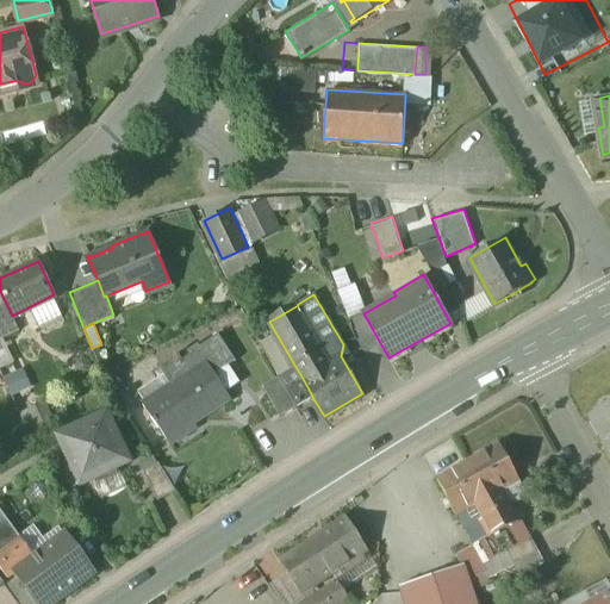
[(235,357),(218,332),(199,344),(198,342),(179,354),(178,352),(159,363),(165,372),(138,390),(144,400),(206,360),(224,388),(234,383),(235,377),(226,363),(235,357)]
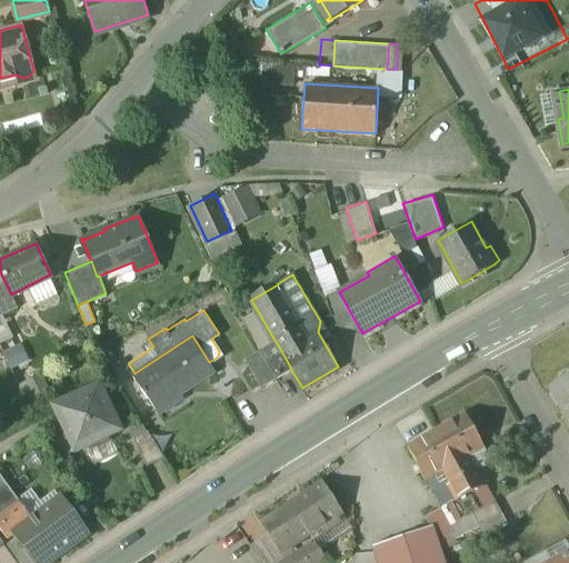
[(135,373),(132,374),(147,396),(148,395),(155,406),(179,390),(180,392),(215,370),(209,362),(192,335),(135,373)]
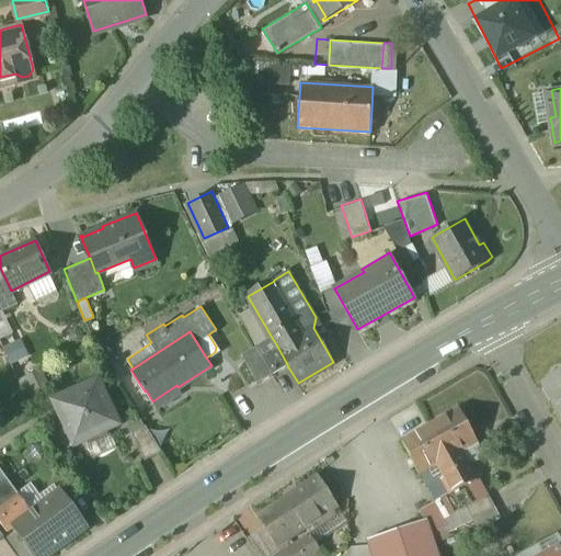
[(271,336),(256,344),(261,353),(276,344),(271,336)]
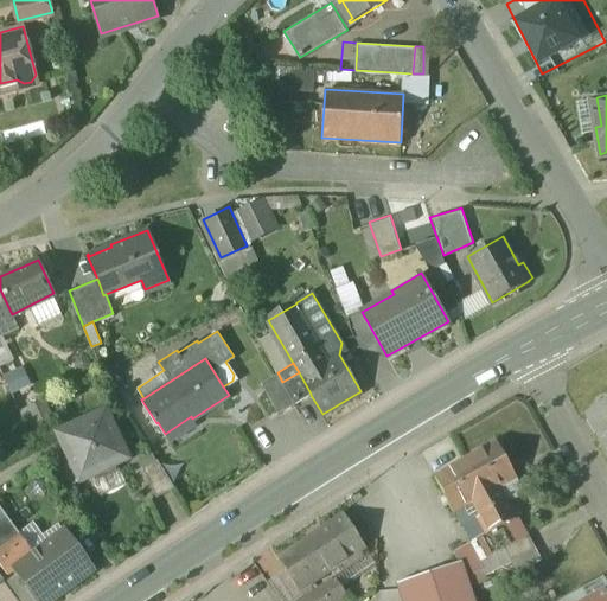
[(278,372),(261,381),(278,413),(295,403),(282,382),(278,372)]
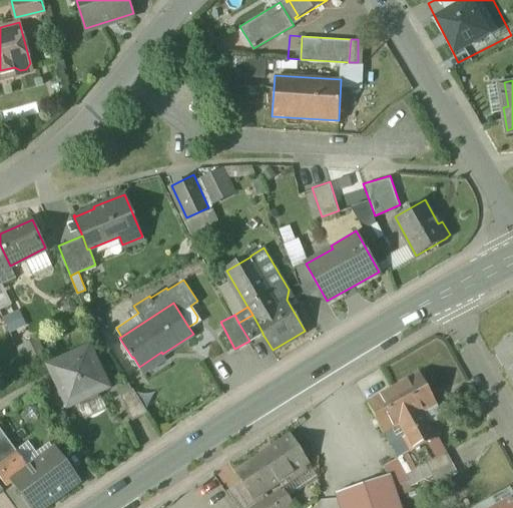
[(252,315),(238,323),(249,341),(263,333),(252,315)]
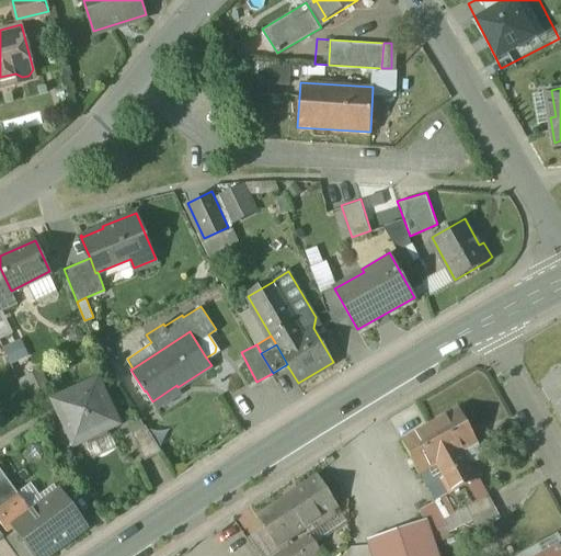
[(560,369),(544,379),(560,410),(560,369)]
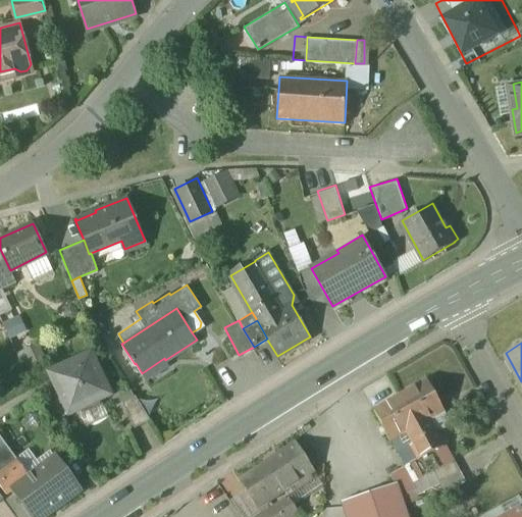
[(91,353),(50,372),(69,414),(81,409),(82,412),(91,409),(101,403),(100,400),(111,395),(91,353)]
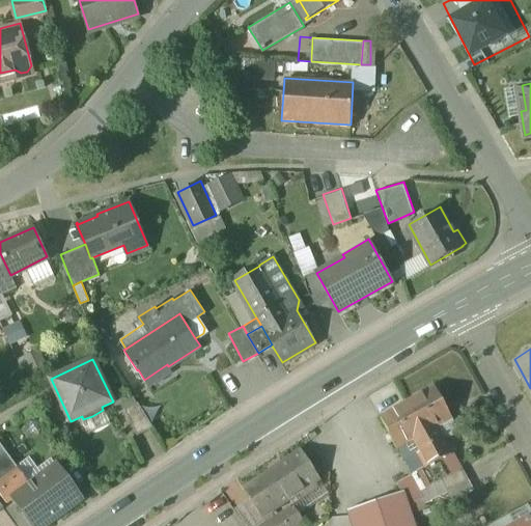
[(452,417),(435,385),(408,399),(447,473),(462,466),(445,436),(442,437),(436,426),(452,417)]
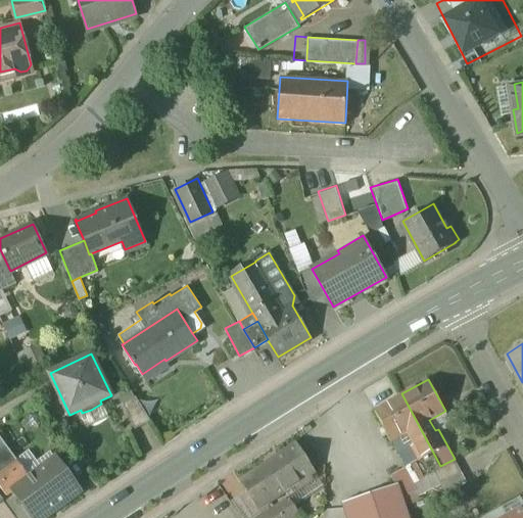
[(401,393),(375,409),(391,440),(408,431),(414,442),(410,444),(418,459),(405,466),(413,481),(434,470),(440,466),(401,393)]
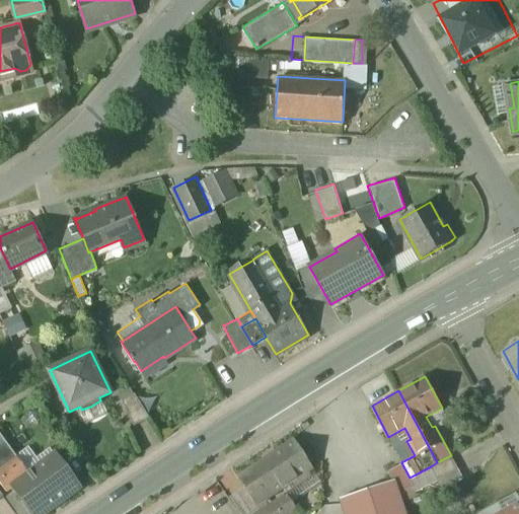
[(150,417),(135,392),(122,398),(134,424),(150,417)]
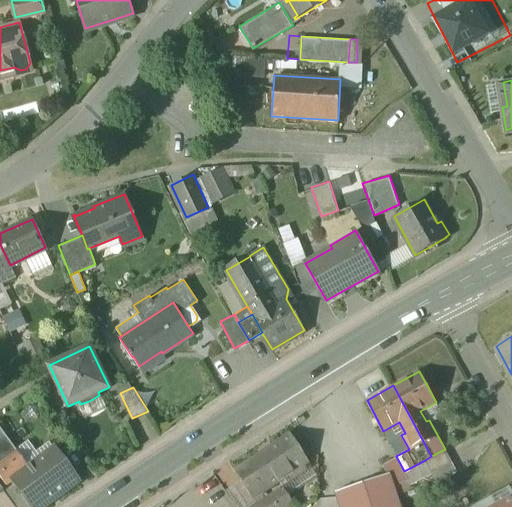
[(0,426),(0,458),(16,448),(0,426)]
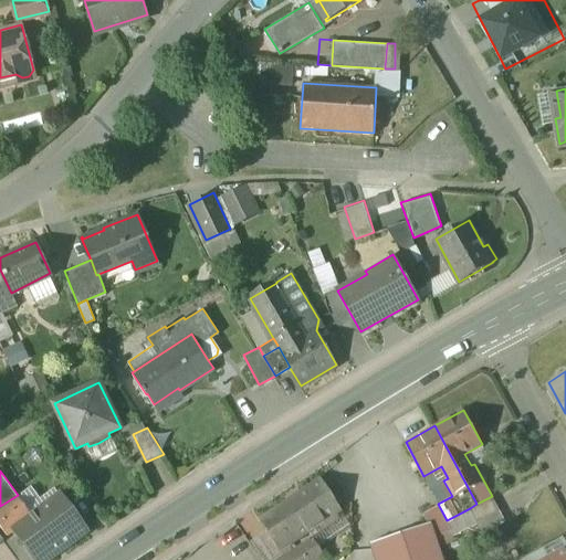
[(321,477),(260,518),(279,548),(280,547),(318,521),(322,527),(338,516),(336,511),(341,508),(321,477)]
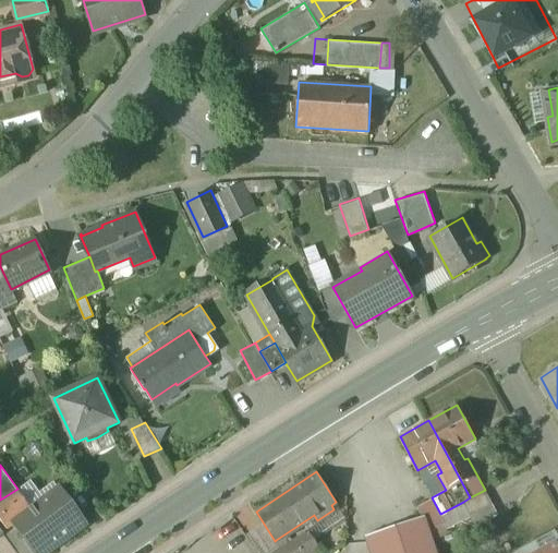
[(59,485),(31,507),(17,489),(0,500),(0,518),(7,527),(13,521),(35,552),(44,552),(86,523),(59,485)]
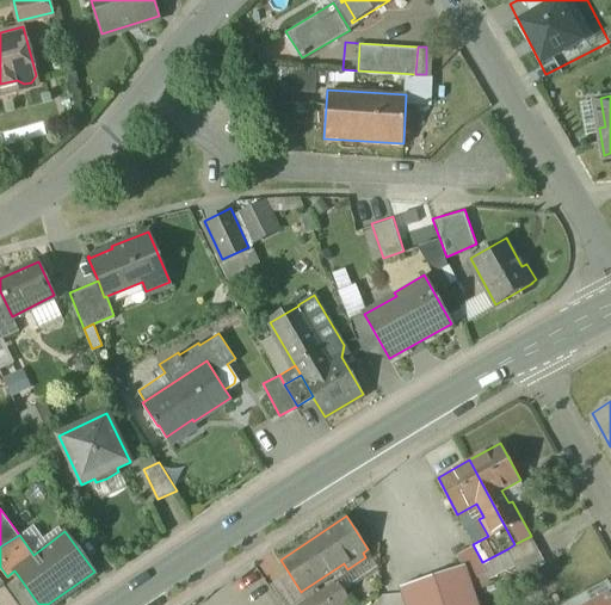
[(482,562),(473,544),(488,536),(456,553),(466,570),(467,569),(470,579),(486,570),(487,570),(482,562)]
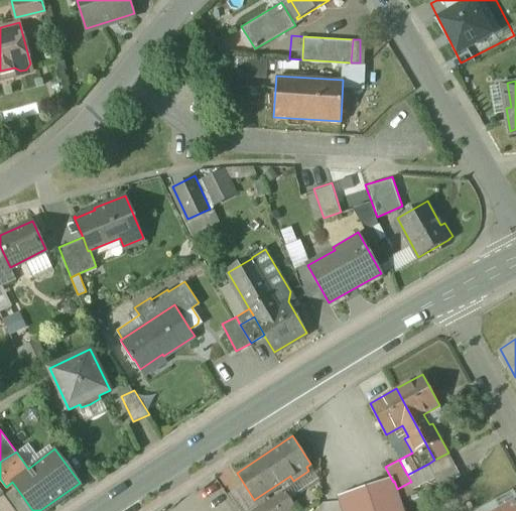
[(434,460),(428,464),(433,474),(434,475),(455,464),(448,453),(434,460)]
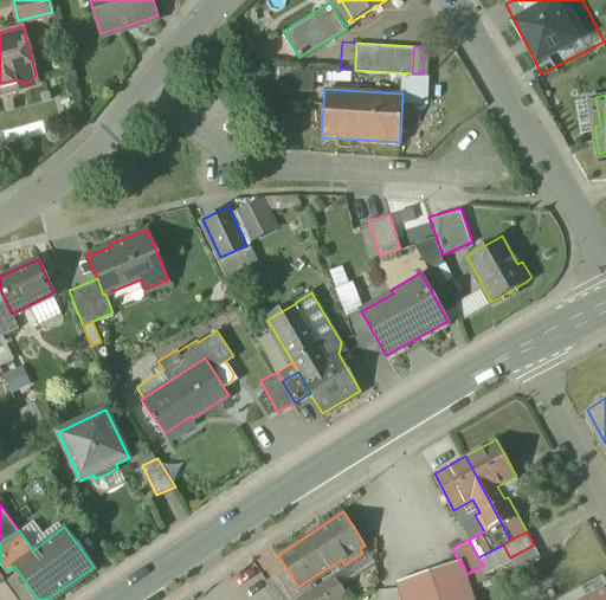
[(503,544),(478,557),(483,566),(482,566),(484,571),(509,556),(503,544)]
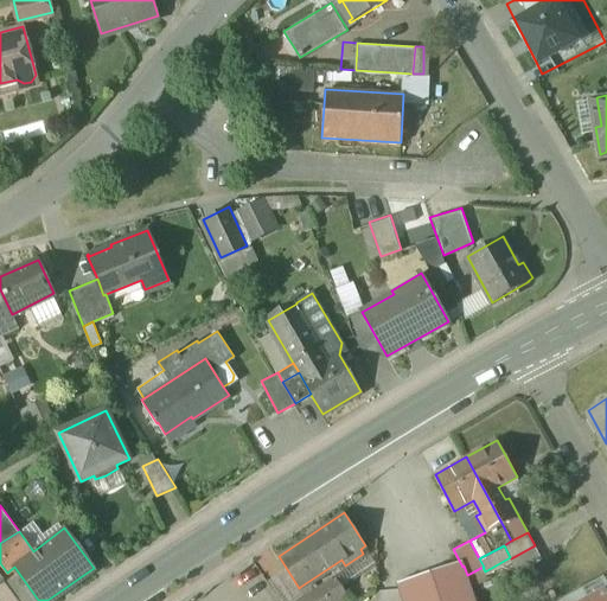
[(462,567),(401,588),(406,600),(475,600),(467,574),(467,575),(464,566),(462,567)]
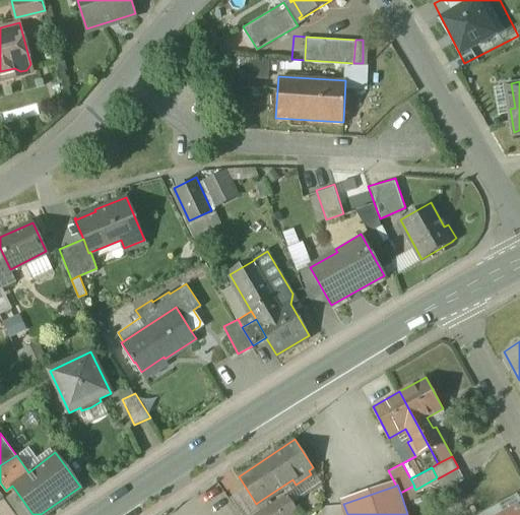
[(287,493),(253,514),(289,514),(299,510),(287,493)]
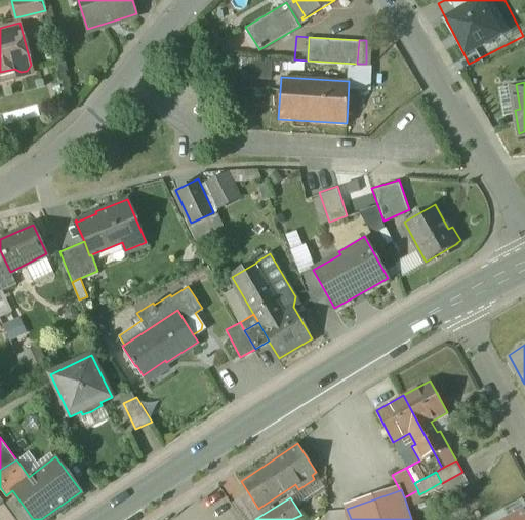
[(503,506),(478,519),(506,519),(510,518),(503,506)]
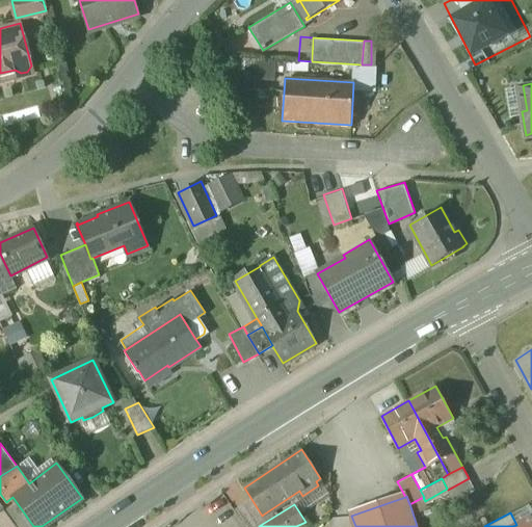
[(516,525),(512,526),(531,526),(531,520),(531,518),(516,525)]
